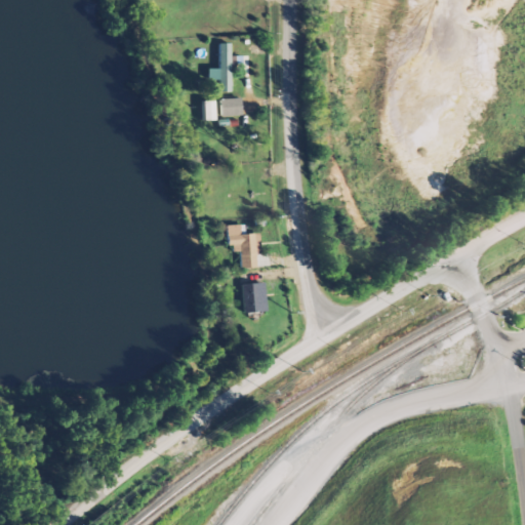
[(231,43),(219,42),(218,91),(230,91),(231,43)]
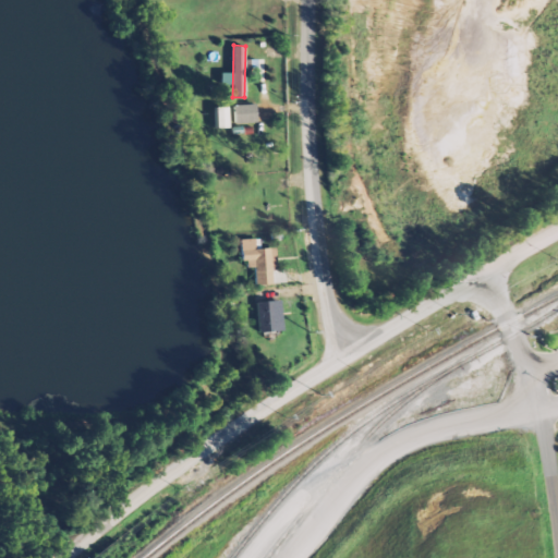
[(231,73),(220,73),(220,84),(231,84),(231,73)]
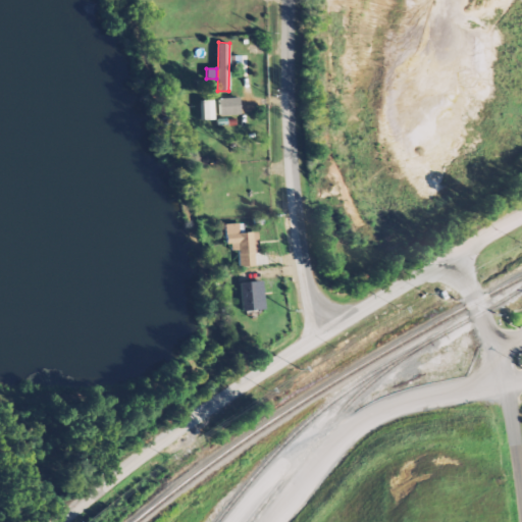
[(218,98),(219,115),(240,115),(239,97),(218,98)]
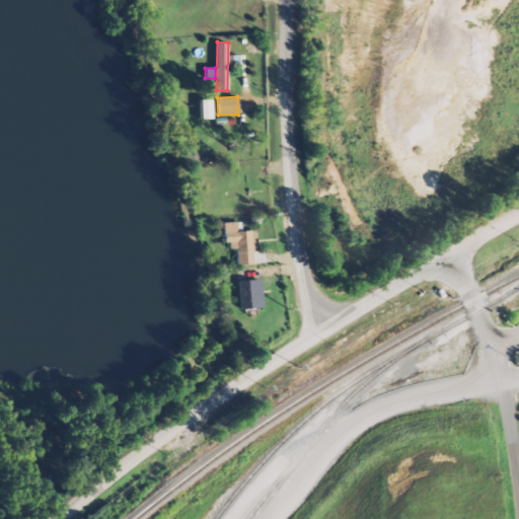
[(200,99),(201,119),(213,119),(212,99),(200,99)]
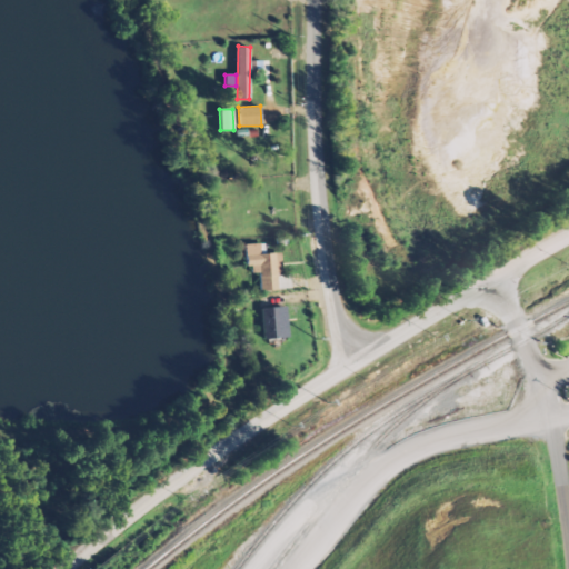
[(246,243),(247,273),(259,272),(260,290),(290,289),(290,273),(282,275),(281,252),(265,253),(265,243),(246,243)]
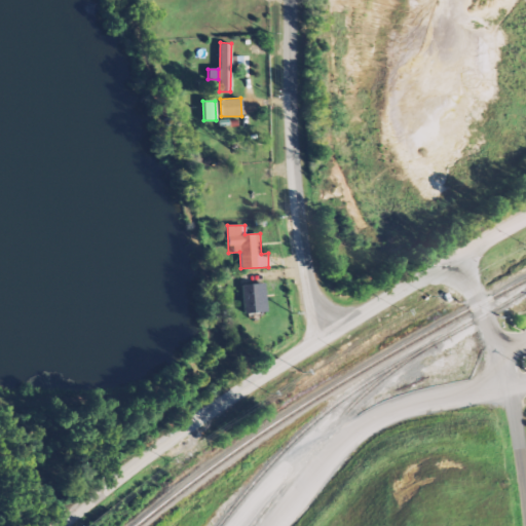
[(265,311),(264,283),(241,284),(243,312),(265,311)]
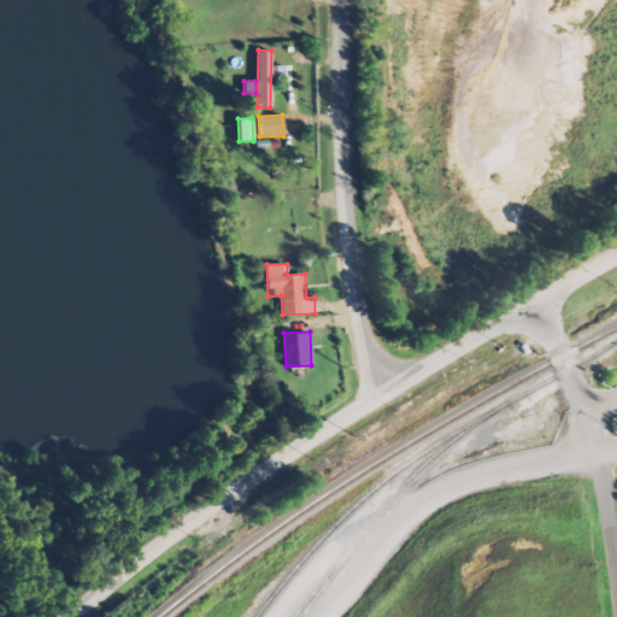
All buildings are outlined.
